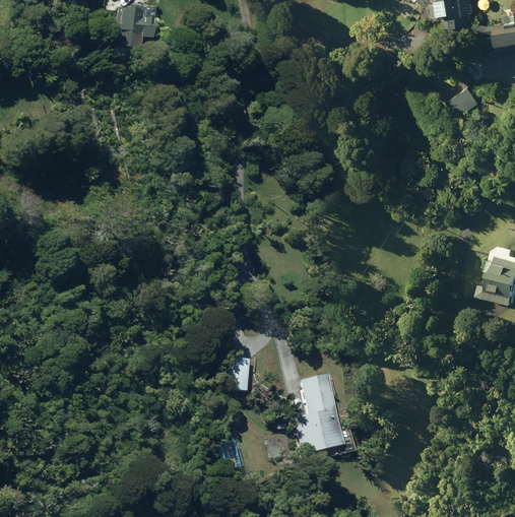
[(445,8),(447,23),(474,19),(472,10),(475,9),(474,0),(428,0),(429,1),(430,0),(435,0),(436,9),(445,8)]
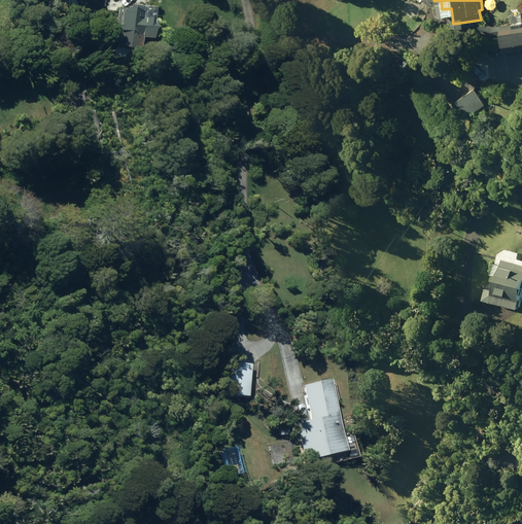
[(129,7),(124,46),(147,49),(149,37),(161,38),(165,5),(154,4),(153,10),(129,7)]
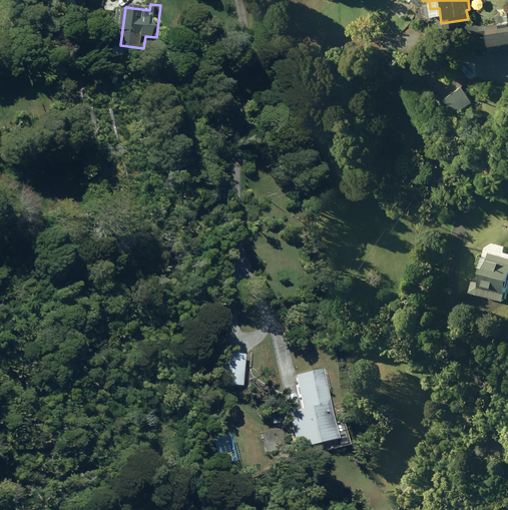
[(507,18),(483,21),(484,30),(491,29),(493,44),(507,43),(507,18)]
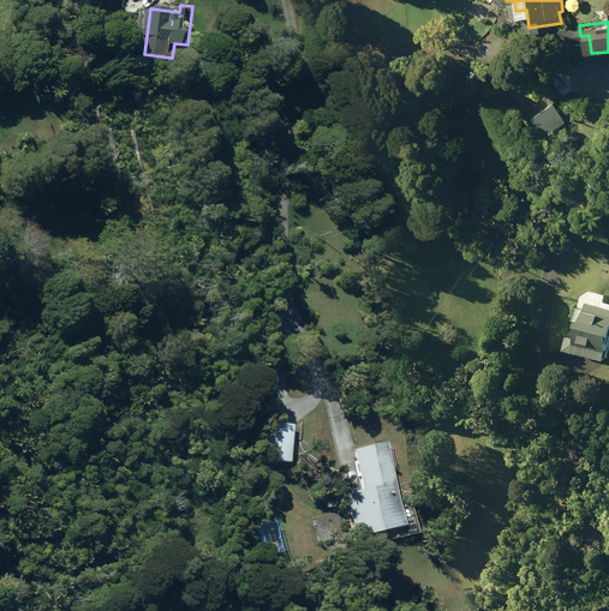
[(531,118),(543,136),(571,117),(560,99),(531,118)]
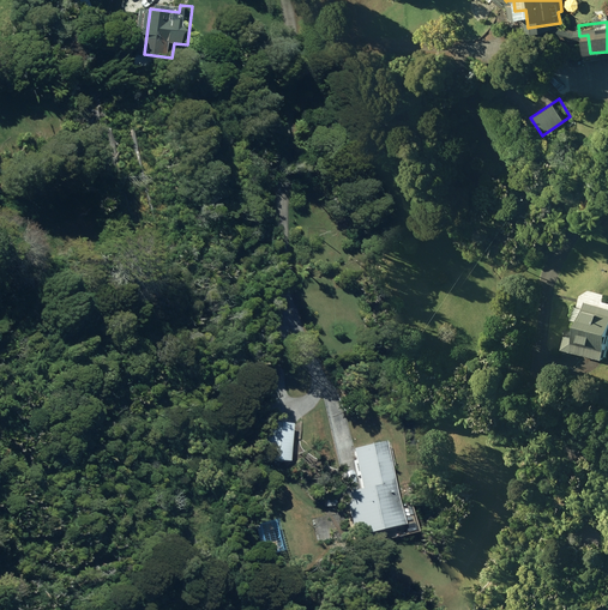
[(567,348),(607,358),(607,306),(588,301),(587,308),(579,306),(576,319),(583,320),(579,336),(570,333),(567,348)]
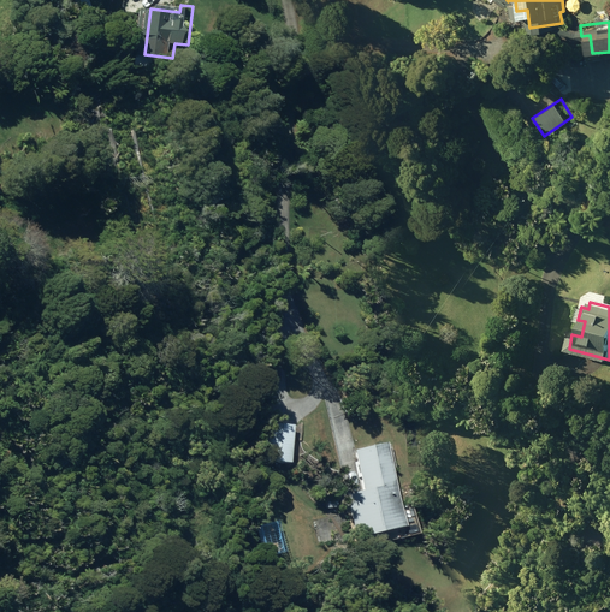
[(268,458),(294,461),(297,422),(272,421),(268,458)]
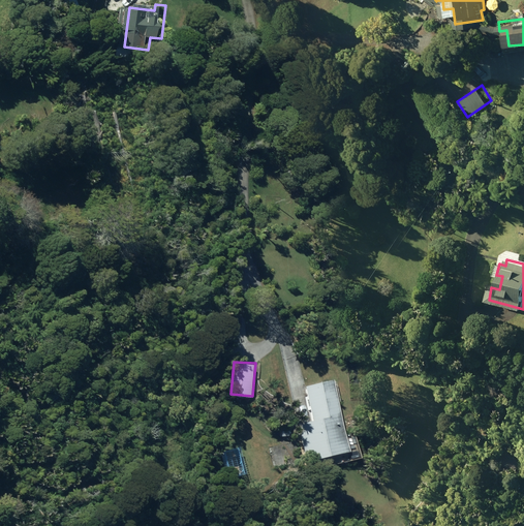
[(307,385),(324,458),(350,452),(334,378),(307,385)]
